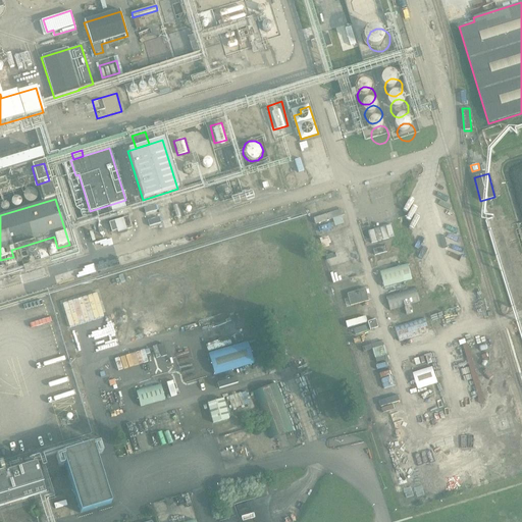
[(315,224),(345,215),(343,209),(313,218),(315,224)]
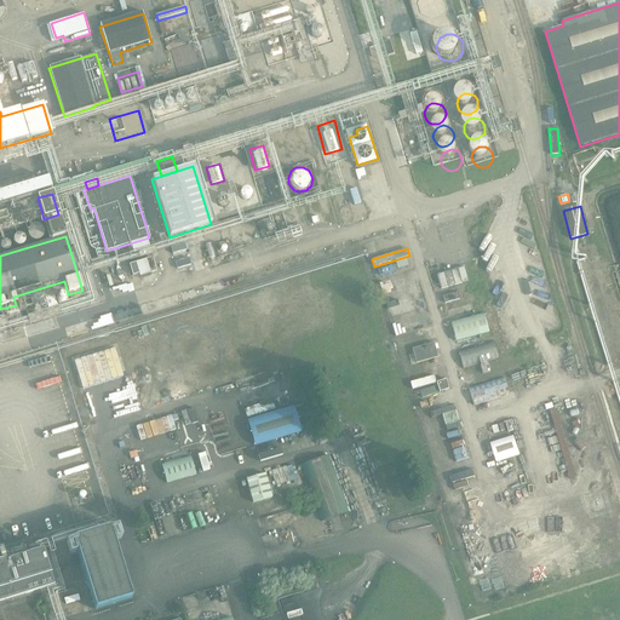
[(149,274),(156,271),(151,258),(145,260),(149,274)]
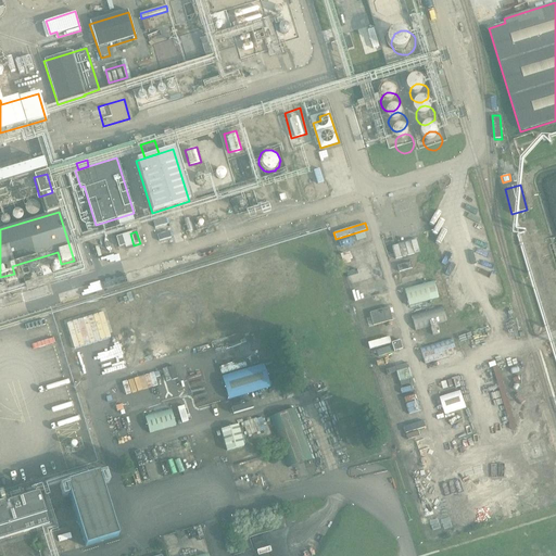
[(125,245),(122,236),(116,238),(118,248),(125,245)]
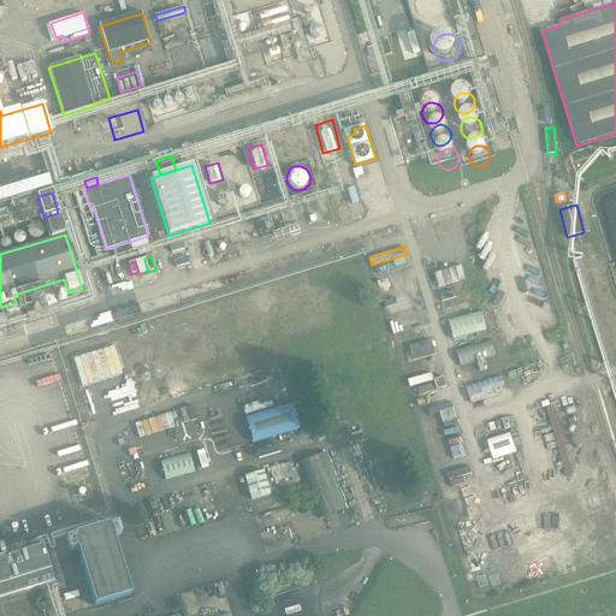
[(461,267),(434,274),(436,280),(438,288),(465,280),(461,267)]
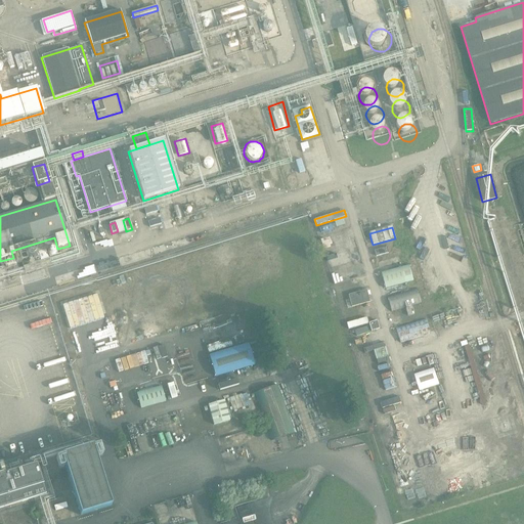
[(388,248),(374,252),(376,257),(389,253),(388,248)]
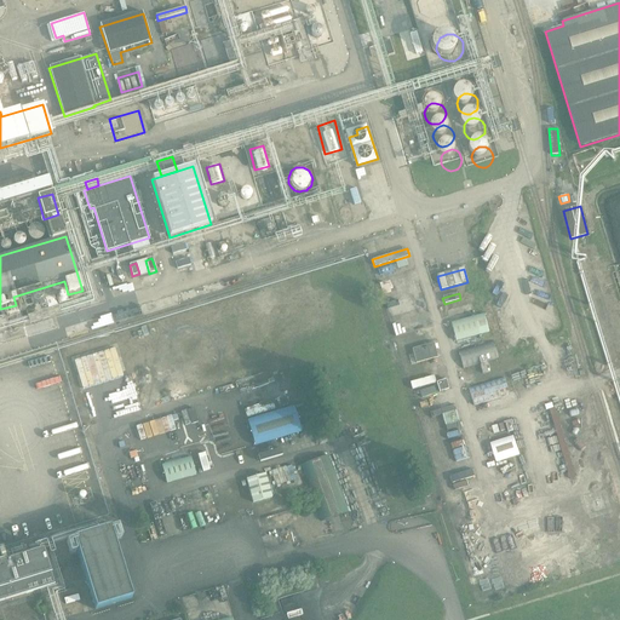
[(470,304),(446,310),(448,317),(471,311),(470,304)]
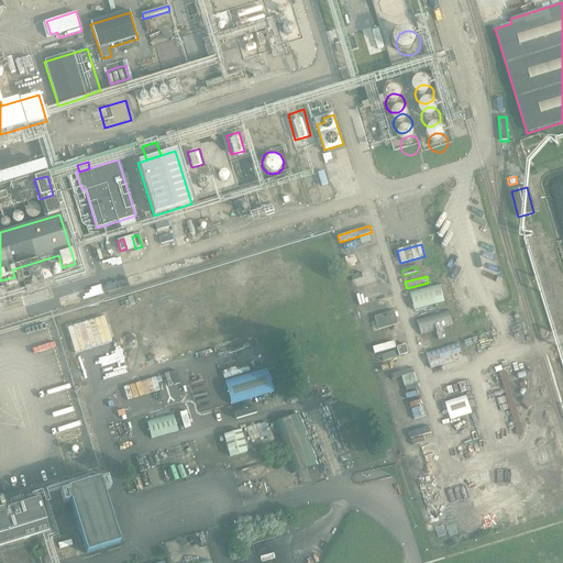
[(439,286),(409,295),(414,312),(444,305),(439,286)]
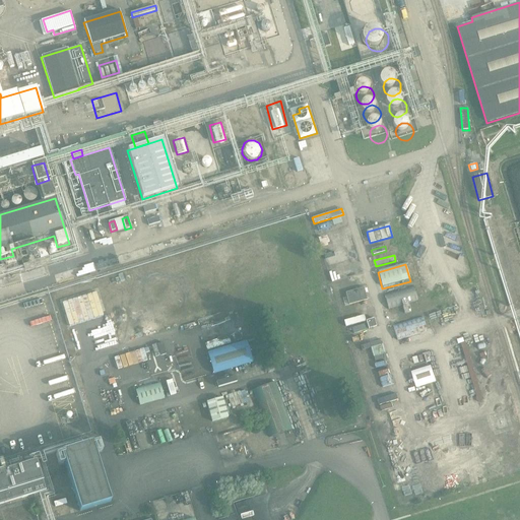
[(414,286),(384,295),(388,311),(418,303),(414,286)]
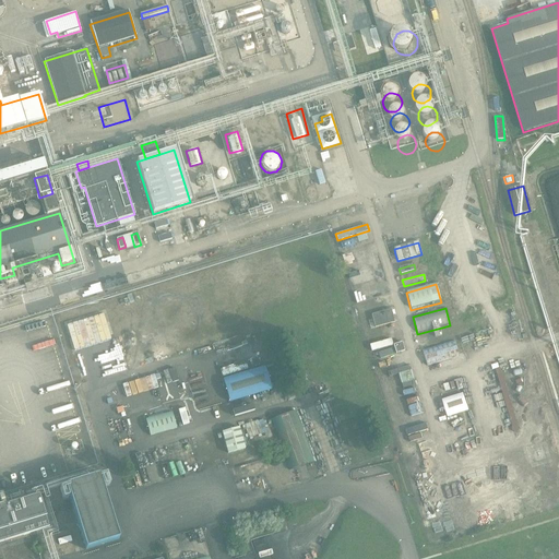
[(394,322),(391,310),(372,314),(376,328),(394,322)]
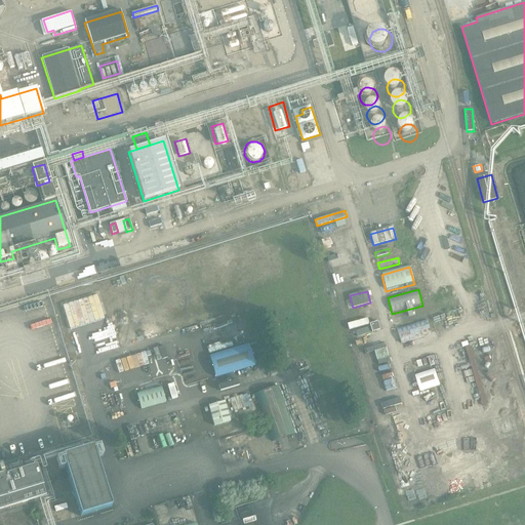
[(431,335),(426,320),(397,329),(401,344),(431,335)]
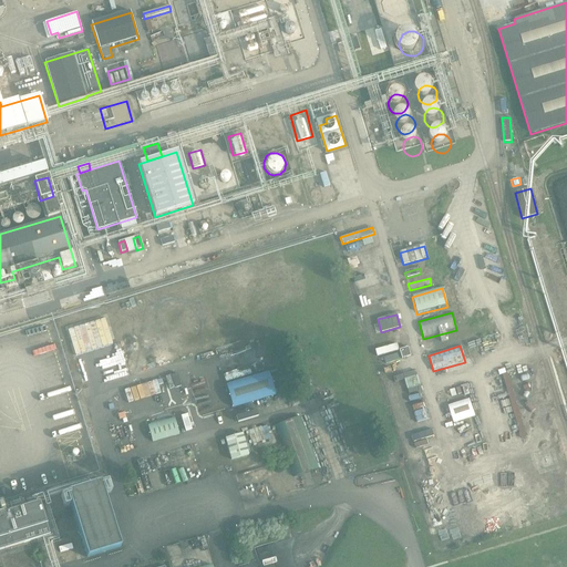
[(402,359),(410,357),(408,349),(400,351),(402,359)]
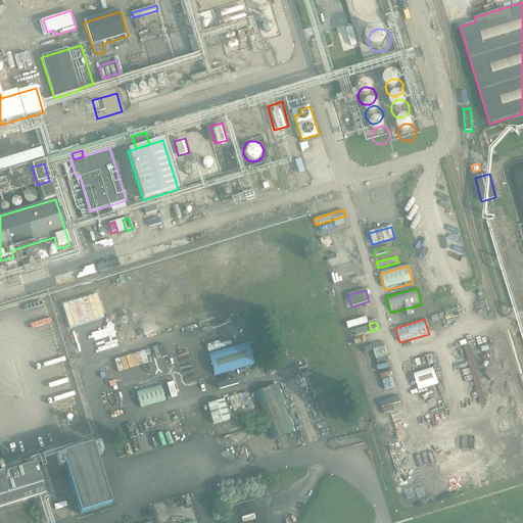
[(368,333),(366,327),(354,331),(355,336),(368,333)]
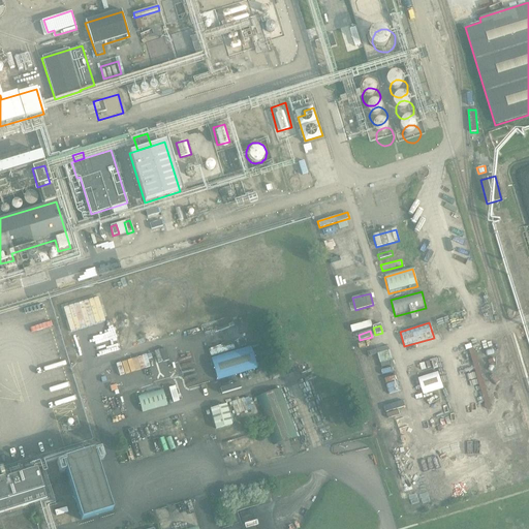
[(390,346),(367,352),(369,356),(391,350),(390,346)]
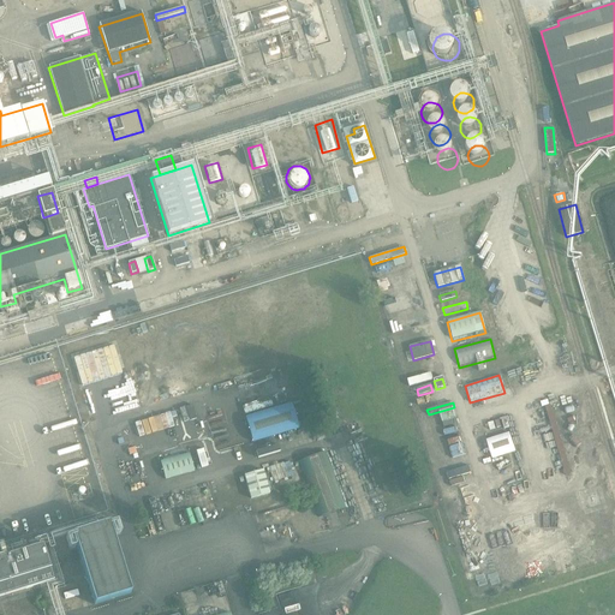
[(293,405),(245,418),(254,446),(300,431),(293,405)]
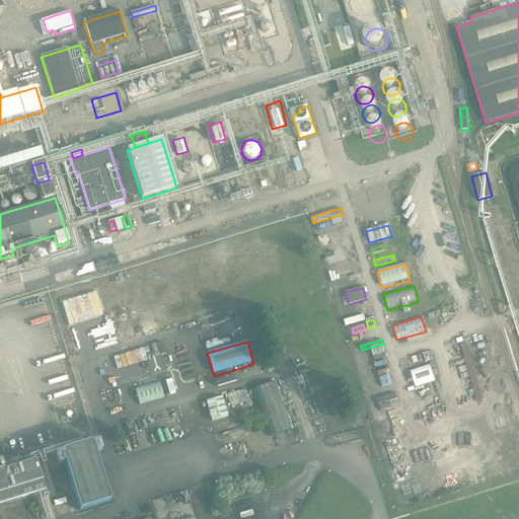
[(464,342),(459,343),(476,401),(480,399),(464,342)]
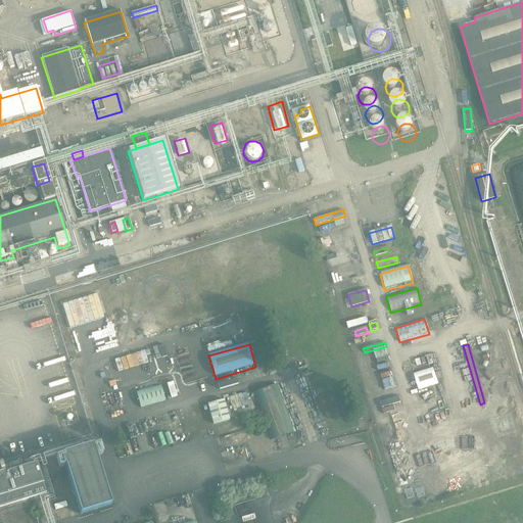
[(388,355),(376,360),(377,365),(390,362),(388,355)]
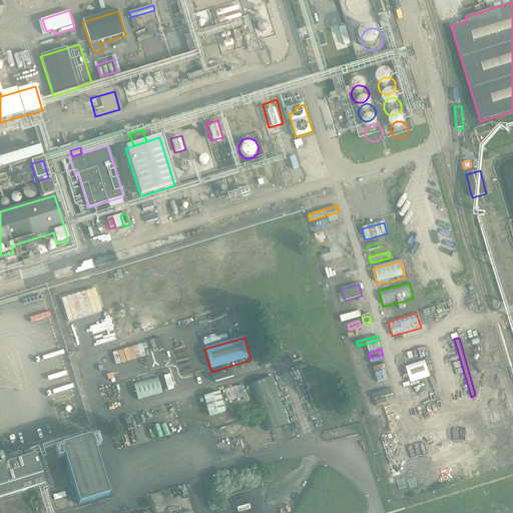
[(418,350),(407,354),(409,359),(420,356),(418,350)]
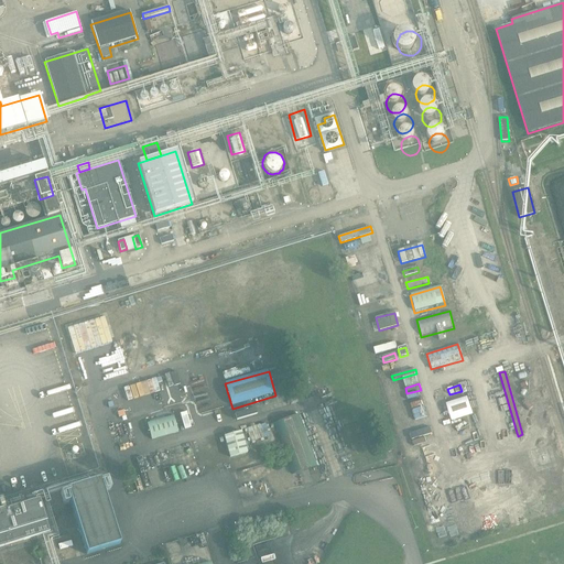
[(474,414),(467,398),(446,404),(452,422),(474,414)]
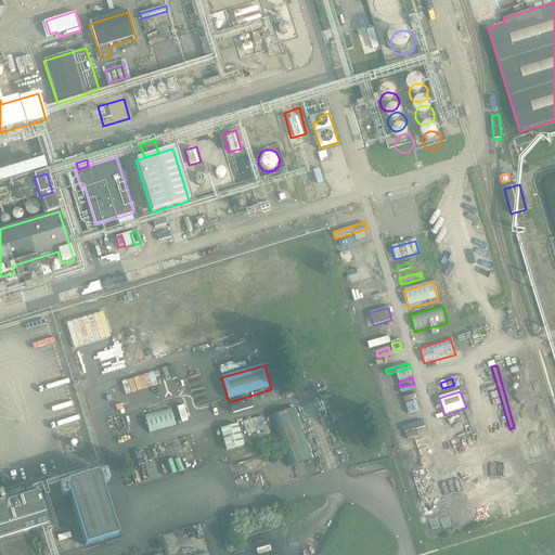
[(416,392),(403,396),(404,402),(418,398),(416,392)]
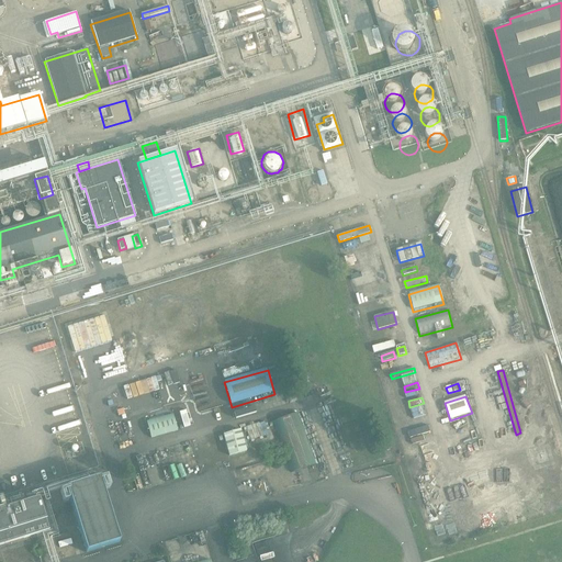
[(424,404),(409,407),(412,414),(426,409),(424,404)]
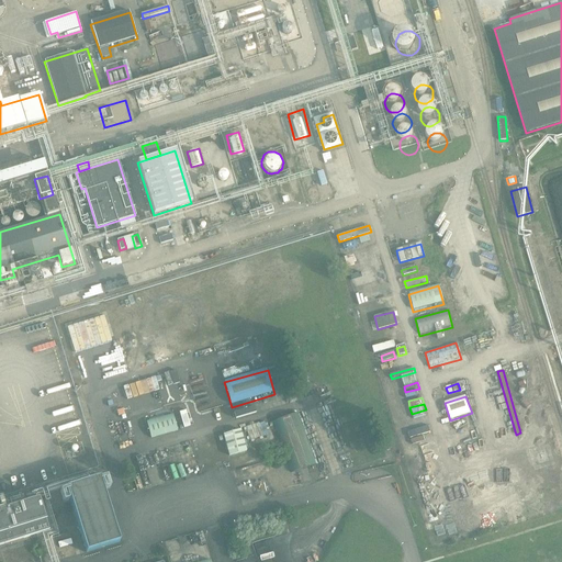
[(256,415),(254,408),(234,414),(236,420),(256,415)]
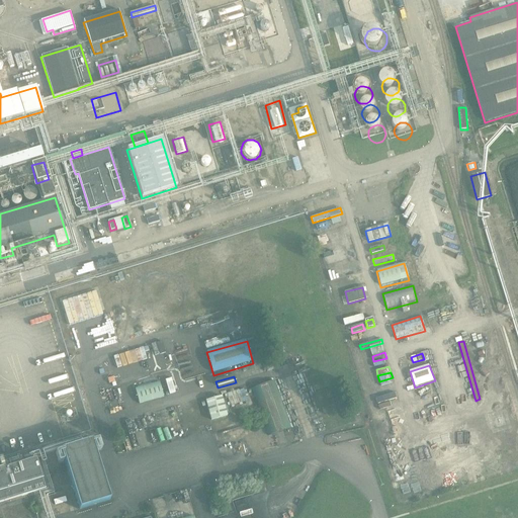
[(393,377),(379,381),(381,387),(394,383),(393,377)]
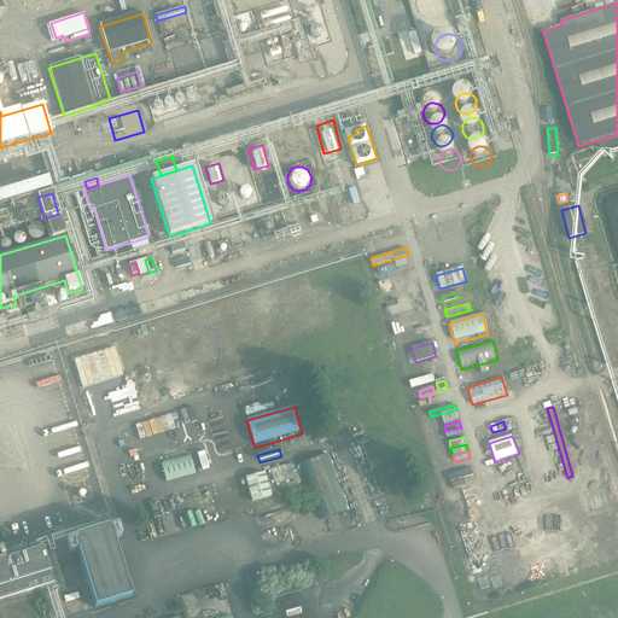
[(298,465),(320,520),(347,511),(326,454),(298,465)]
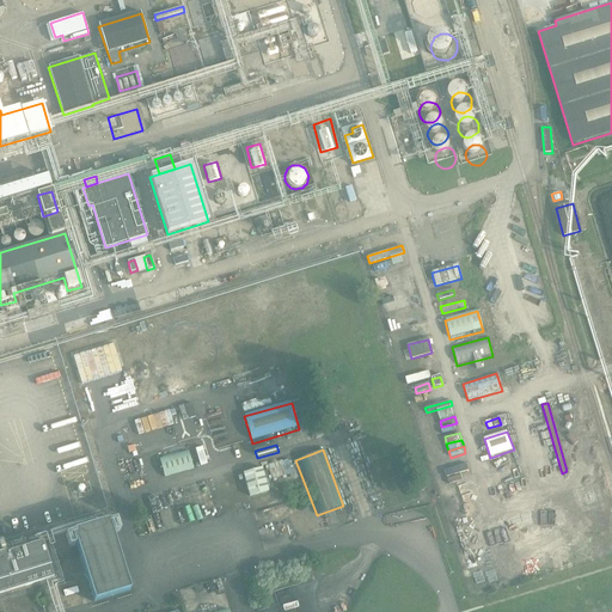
[(193,470),(188,451),(159,459),(164,477),(193,470)]
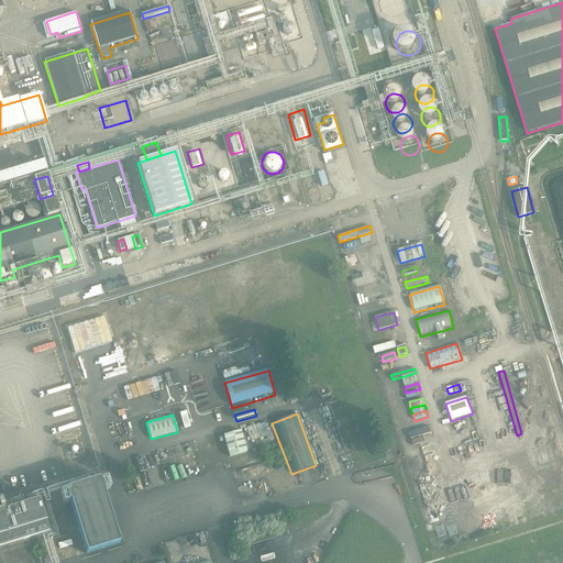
[(187,415),(180,416),(185,429),(190,428),(187,415)]
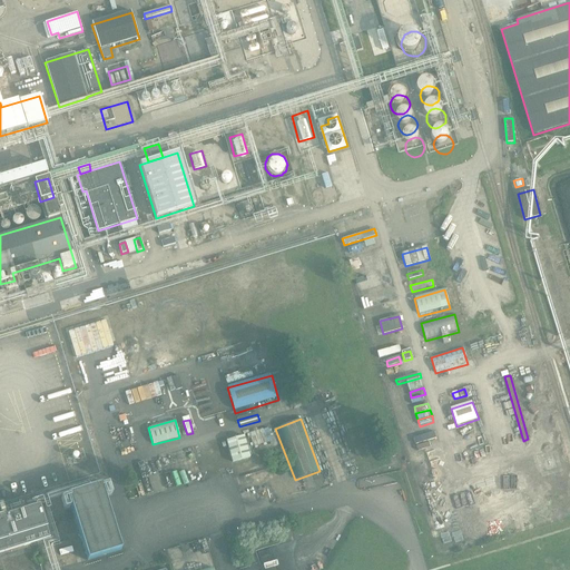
[(434,432),(414,439),(416,445),(436,439),(434,432)]
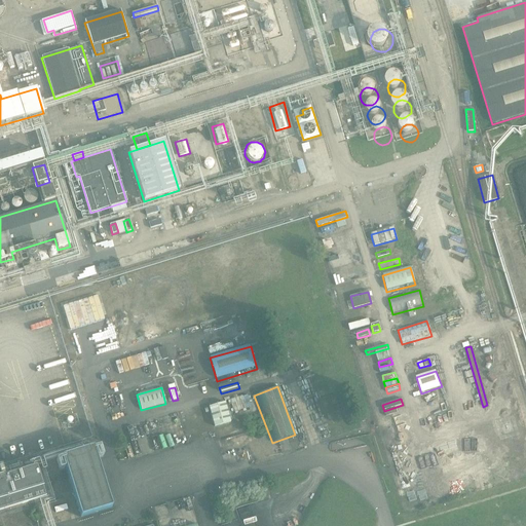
[(231,422),(225,402),(209,406),(215,426),(231,422)]
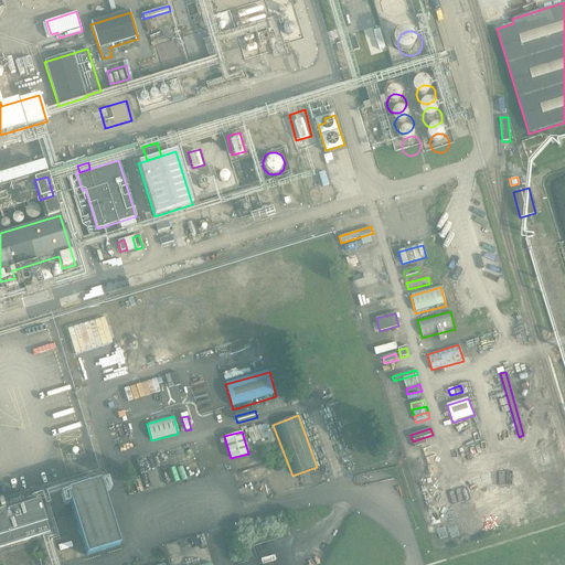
[(120,547),(99,482),(66,492),(86,557),(120,547)]
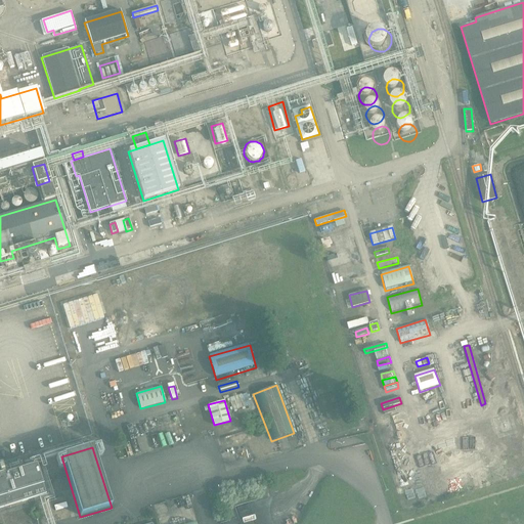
[(0,509),(46,495),(36,465),(0,476),(0,509)]
